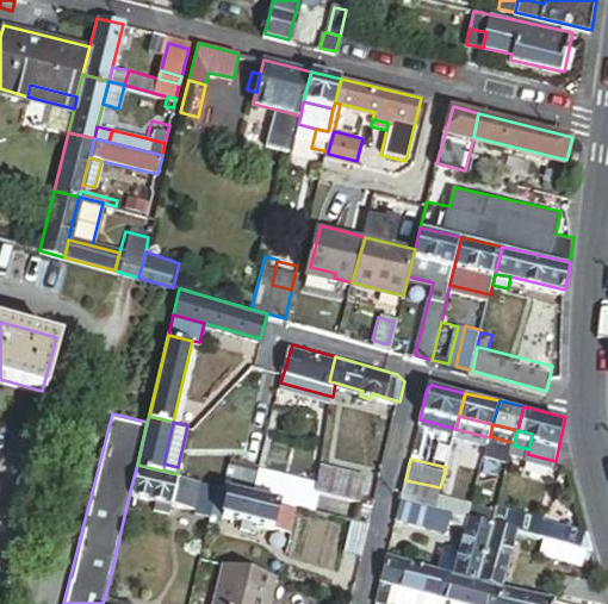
[(225,489),(229,489),(248,493),(255,468),(231,464),(225,489)]
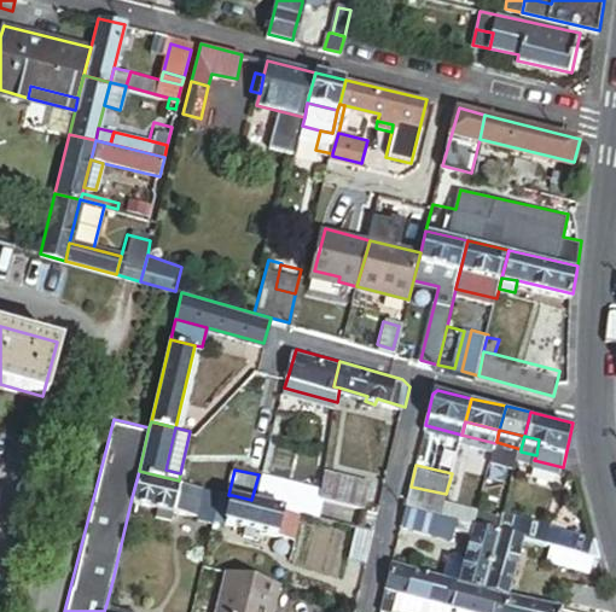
[(179,481),(139,471),(132,497),(155,503),(172,507),(196,513),(202,487),(179,481)]
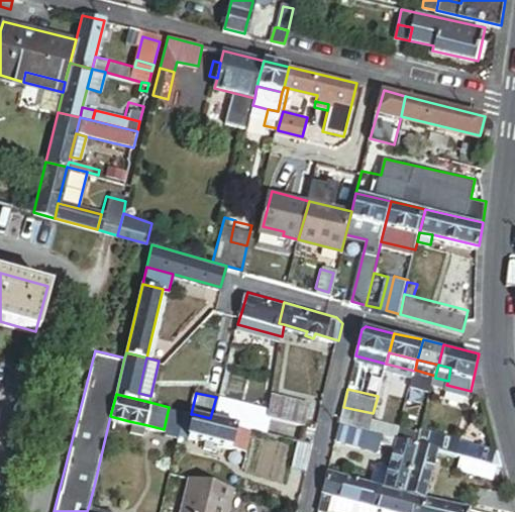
[(312,403),(274,394),(271,416),(307,425),(312,403)]
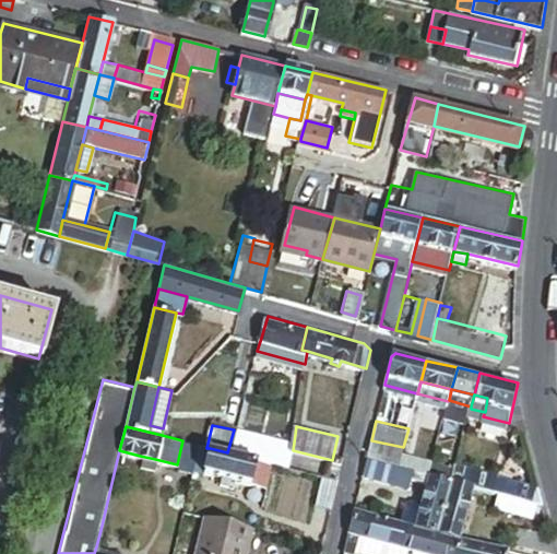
[(286,447),(237,436),(239,429),(235,428),(234,429),(227,452),(272,463),(282,466),(286,447)]
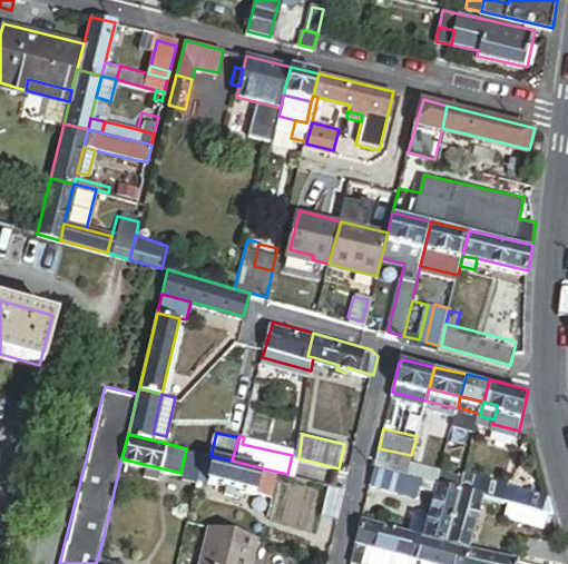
[(186,448),(180,473),(197,476),(203,452),(186,448)]
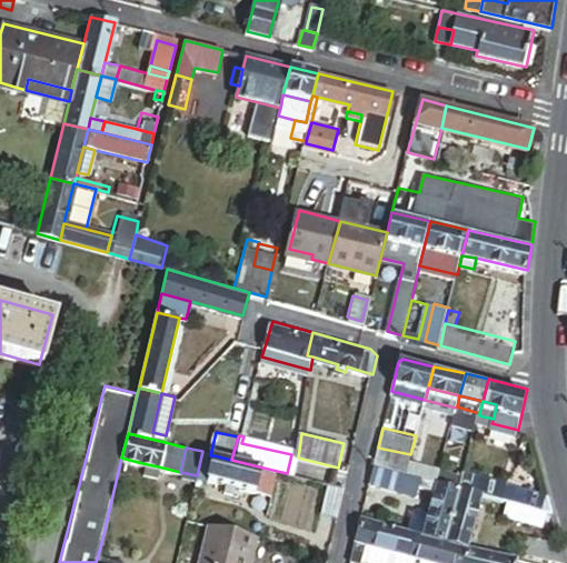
[(410,454),(378,448),(374,463),(400,470),(406,471),(410,456),(410,454)]
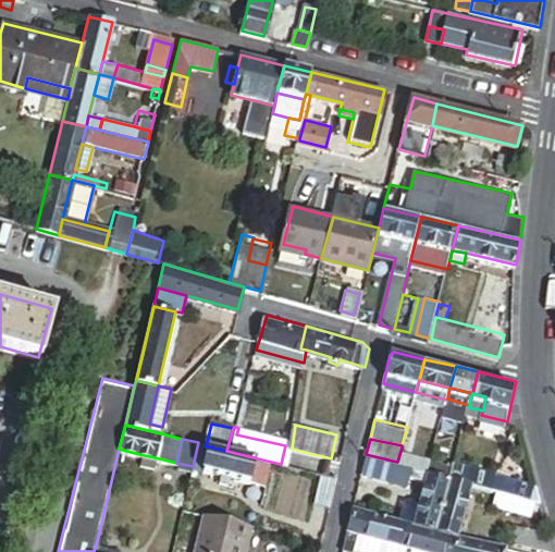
[(193,466),(204,469),(209,446),(206,446),(201,444),(201,443),(198,442),(193,466)]
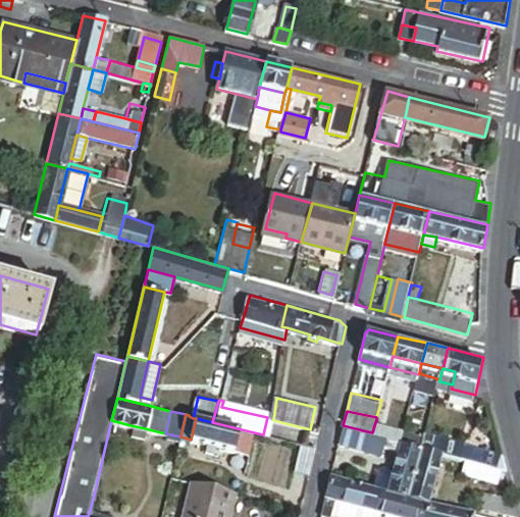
[(249,454),(254,432),(212,422),(196,418),(191,440),(212,445),(218,446),(249,454)]
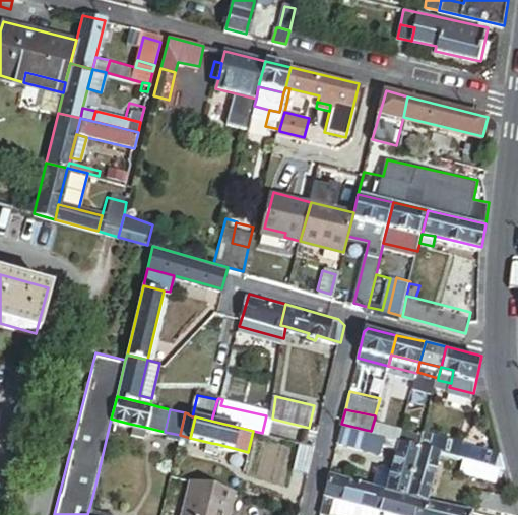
[(402,426),(375,417),(371,431),(374,432),(384,435),(399,439),(402,429),(402,426)]
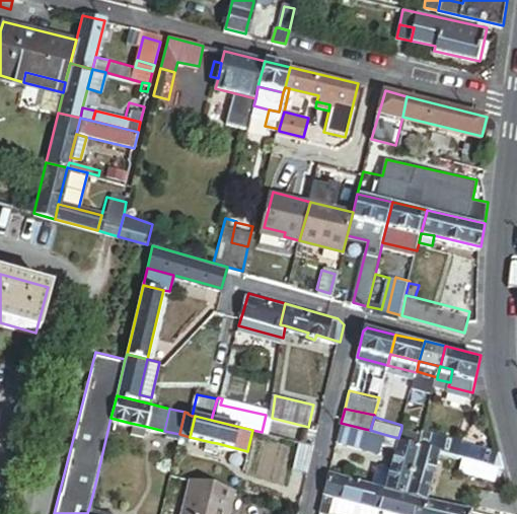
[(142,433),(144,426),(130,423),(129,430),(142,433)]
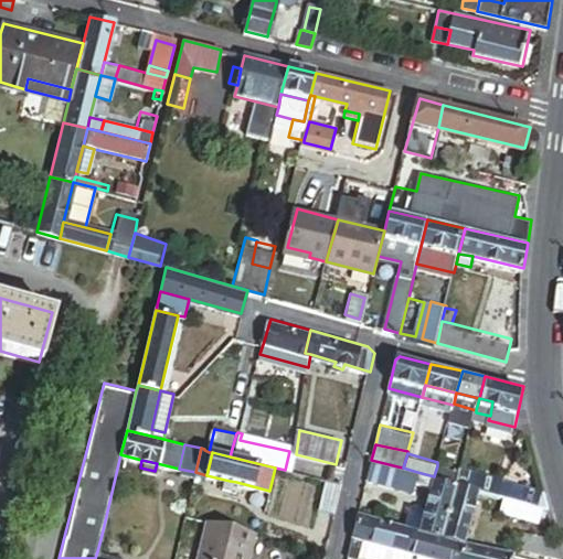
[(397,466),(371,460),(368,476),(402,485),(405,474),(396,472),(397,466)]
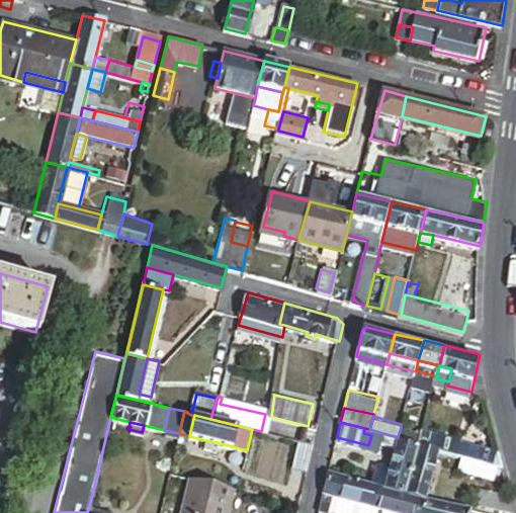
[(423,432),(401,427),(398,437),(420,443),(423,432)]
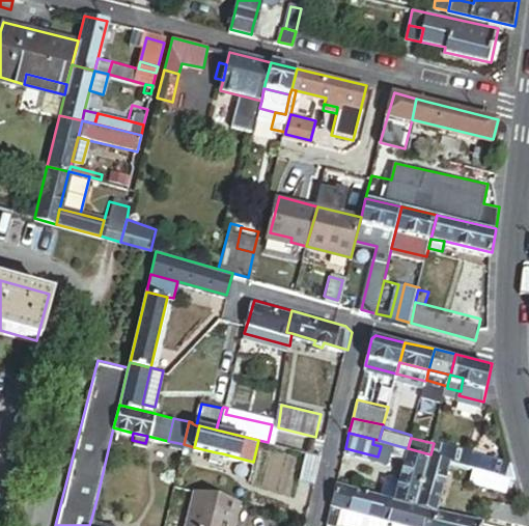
[(435,440),(434,443),(430,454),(450,460),(474,465),(508,474),(516,476),(511,460),(435,440)]
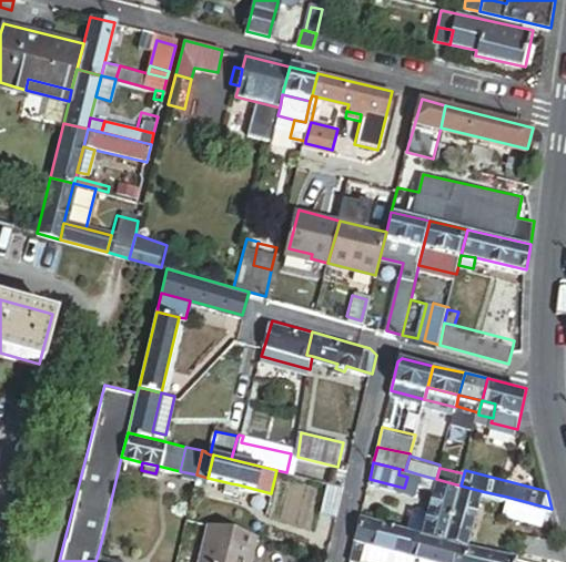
[(420,474),(408,471),(407,477),(404,488),(415,491),(417,482),(420,474)]
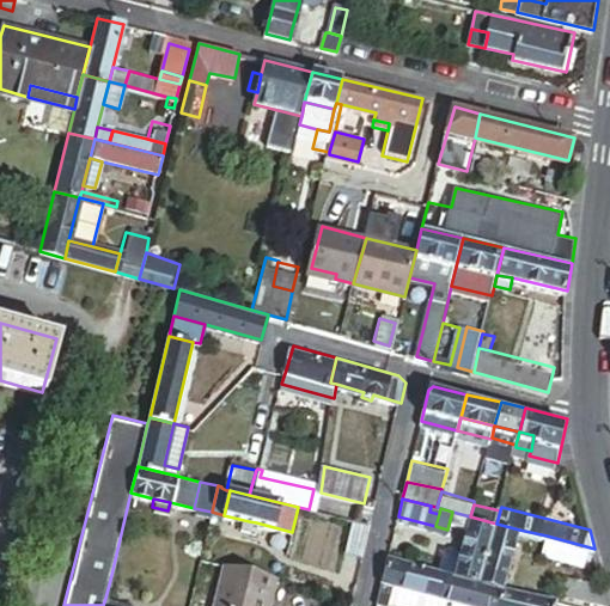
[(496,524),(470,516),(452,512),(450,520),(469,525),(463,546),(457,571),(482,577),(496,524)]
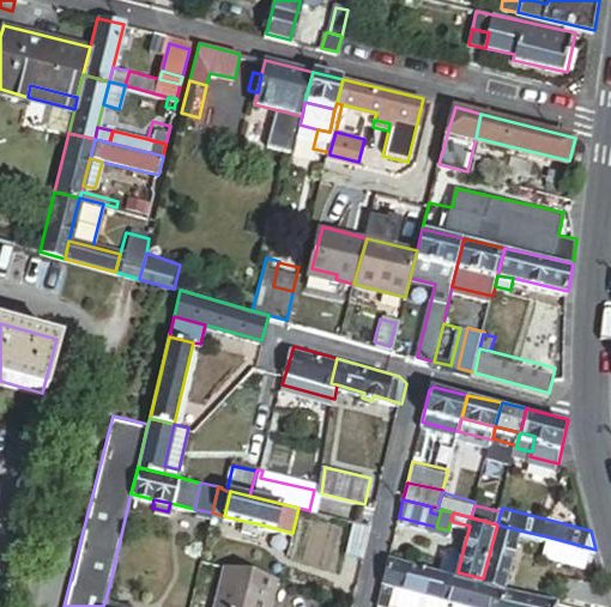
[(364,558),(371,526),(354,521),(346,553),(364,558)]
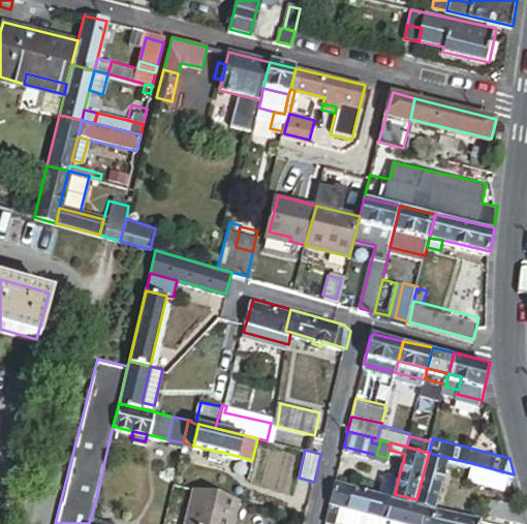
[(448,458),(429,453),(416,499),(437,504),(448,458)]
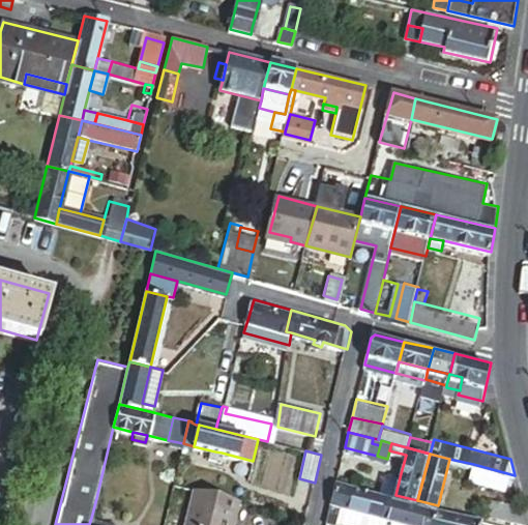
[(504,489),(507,473),(473,464),(469,478),(504,489)]
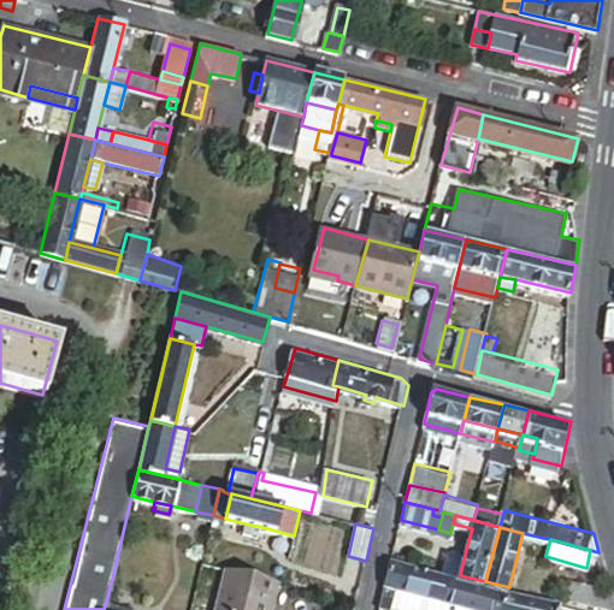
[(450,573),(460,575),(466,550),(450,545),(444,570),(450,573)]
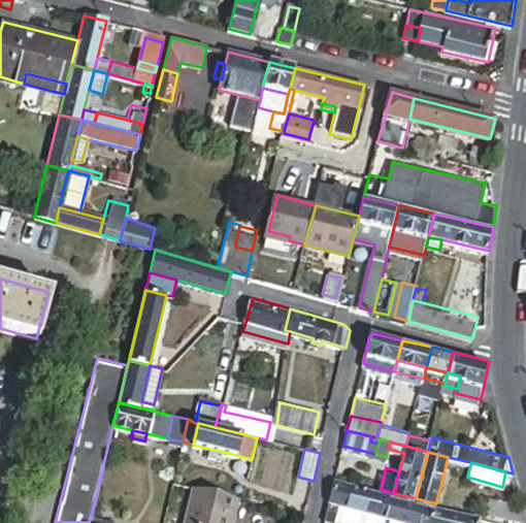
[(376,522),(380,515),(386,491),(381,489),(335,478),(325,521),(335,522),(336,518),(353,522),(376,522)]
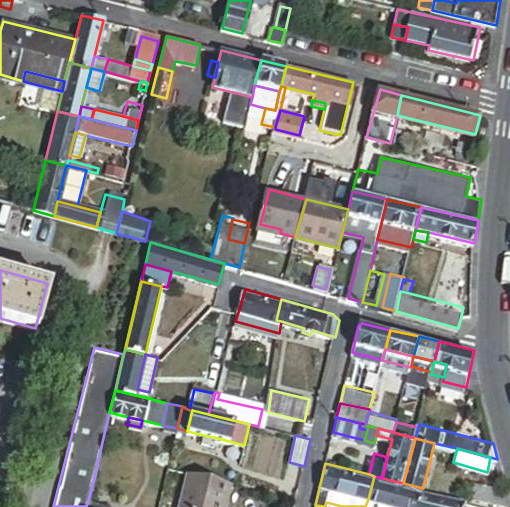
[(177,506),(224,506),(231,482),(187,470),(177,506)]
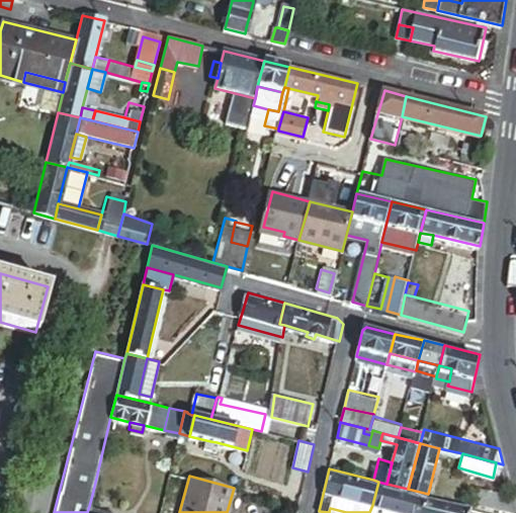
[(408,489),(387,484),(378,482),(372,505),(404,512),(422,512),(428,494),(408,489)]
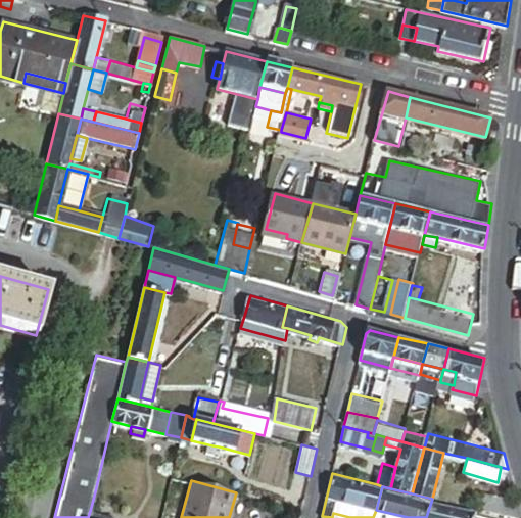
[(94,496),(90,511),(102,514),(106,499),(94,496)]
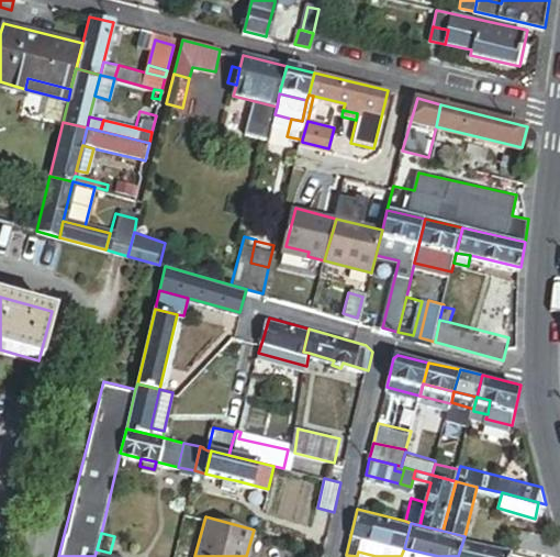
[(508,556),(512,548),(465,536),(458,556),(508,556)]
